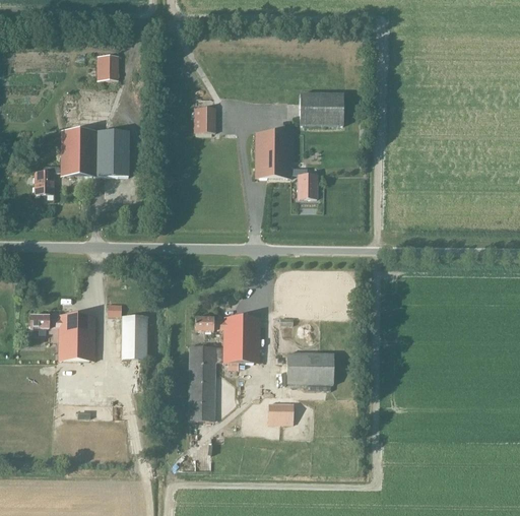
[(118,79),(118,55),(96,55),(96,79),(118,79)]
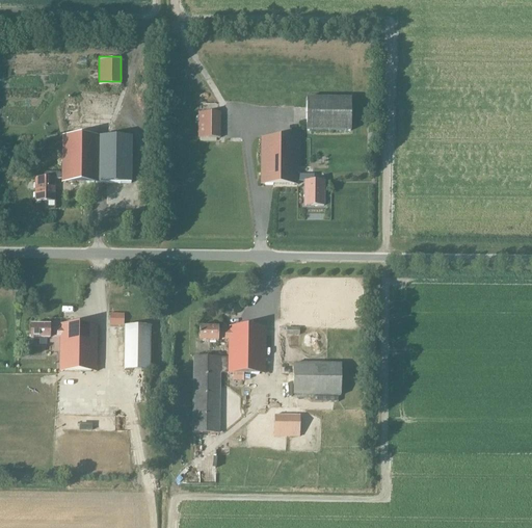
[(99,107),(102,94),(96,91),(92,105),(99,107)]
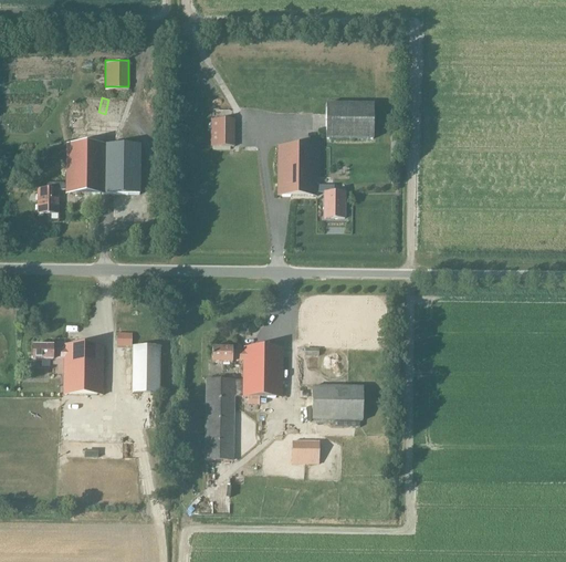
[(326,101),(326,135),(374,135),(374,101),(326,101)]
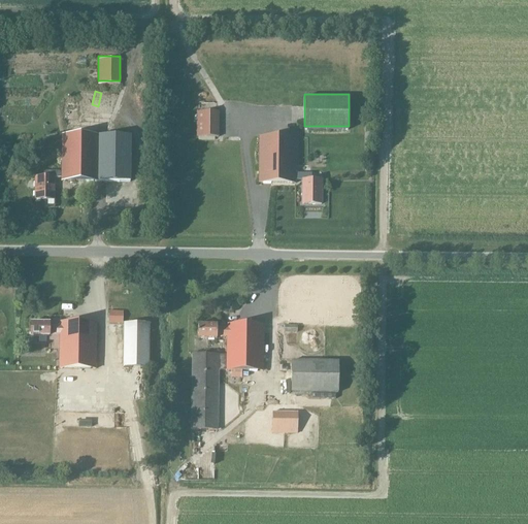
[(197,107),(197,133),(219,133),(219,103),(210,103),(210,107),(197,107)]
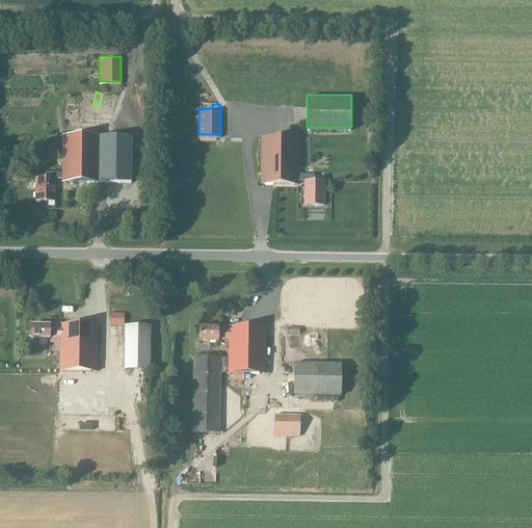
[(62,176),(61,179),(131,180),(131,133),(62,132),(62,169),(44,168),(44,175),(35,175),(35,198),(54,198),(55,176),(62,176)]
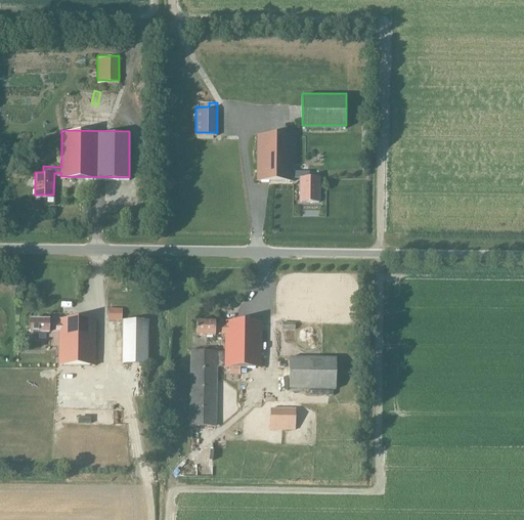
[(318,199),(319,175),(308,175),(309,169),(293,169),(294,133),(257,132),(257,178),(293,178),(293,175),(300,175),(300,199),(318,199)]
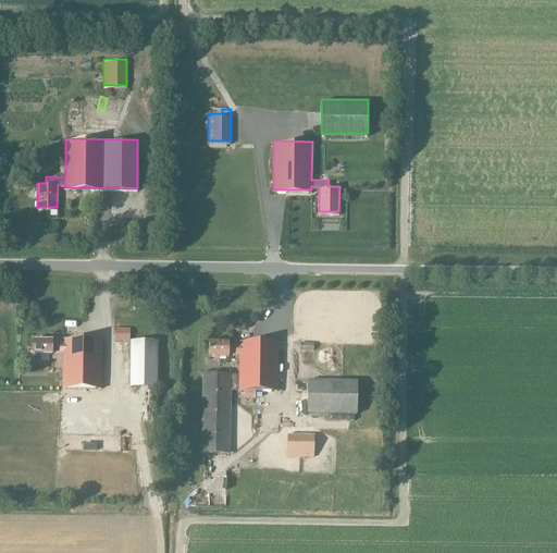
[(115,338),(130,338),(130,324),(115,324),(115,338)]
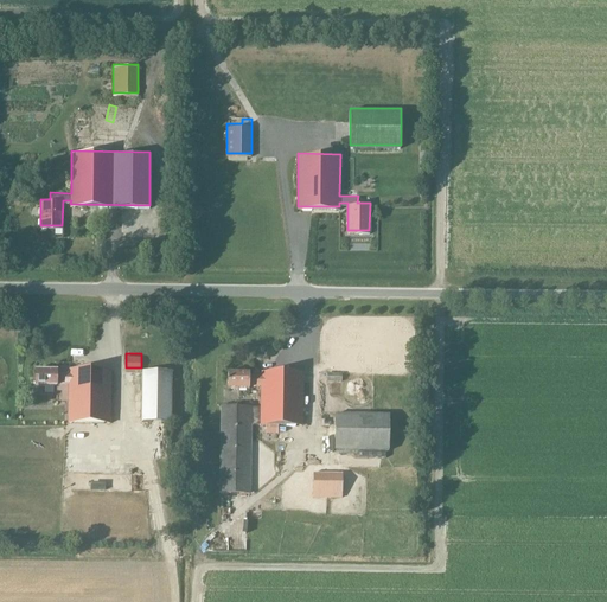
[(57,367),(34,366),(34,383),(56,383),(56,380),(68,380),(68,420),(110,420),(110,366),(69,366),(69,370),(57,370),(57,367)]
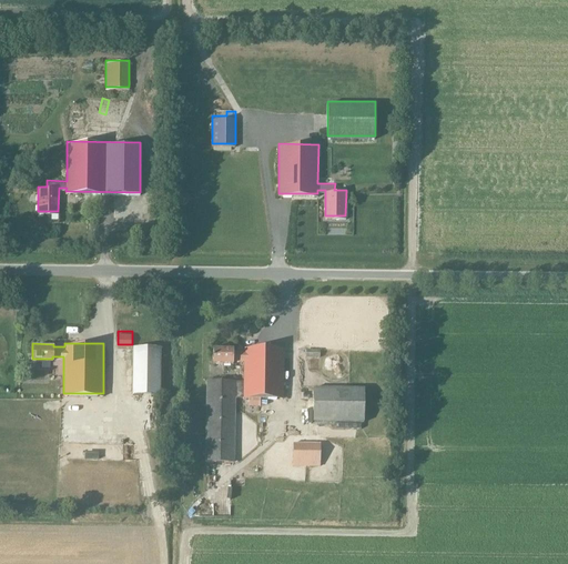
[(160,392),(161,344),(132,343),(132,392),(160,392)]
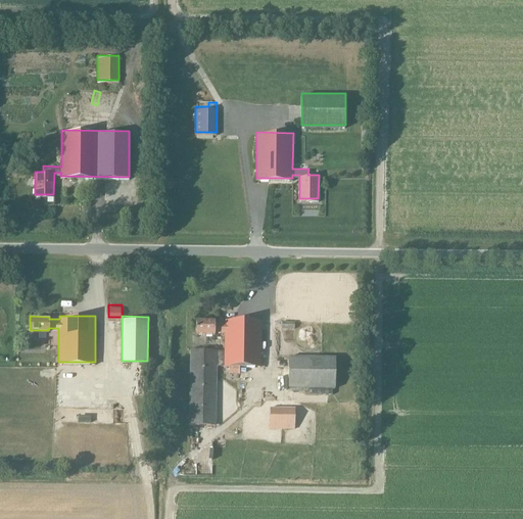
[(225,331),(225,347),(224,363),(224,364),(260,364),(262,319),(225,318),(225,322),(215,321),(215,319),(196,319),(196,332),(215,332),(215,330),(225,331)]
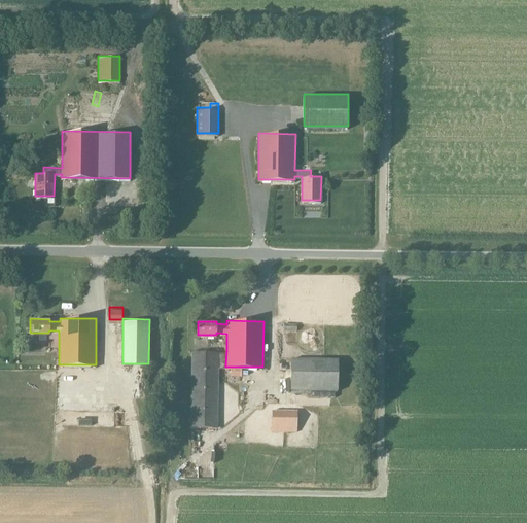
[(109,342),(121,342),(121,336),(114,336),(114,333),(109,333),(109,342)]
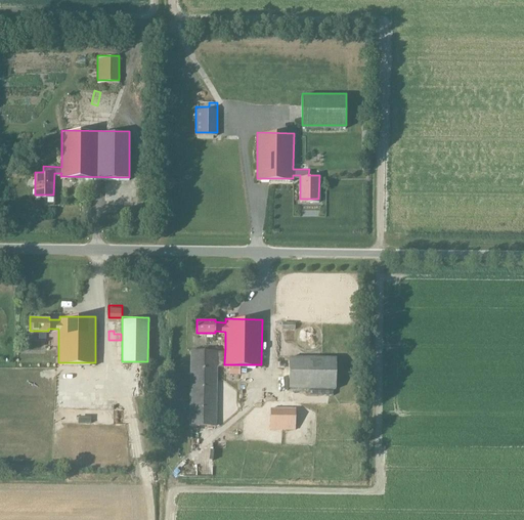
[(224,363),(225,348),(190,348),(189,423),(217,423),(217,363),(224,363)]
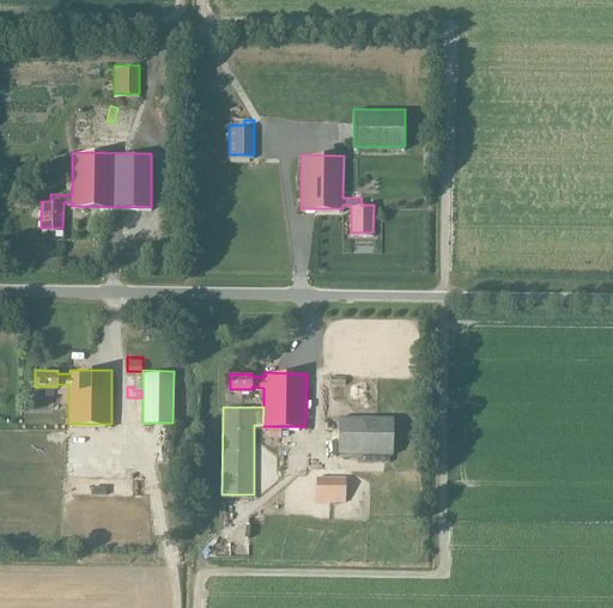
[(392,451),(393,415),(338,414),(338,451),(392,451)]
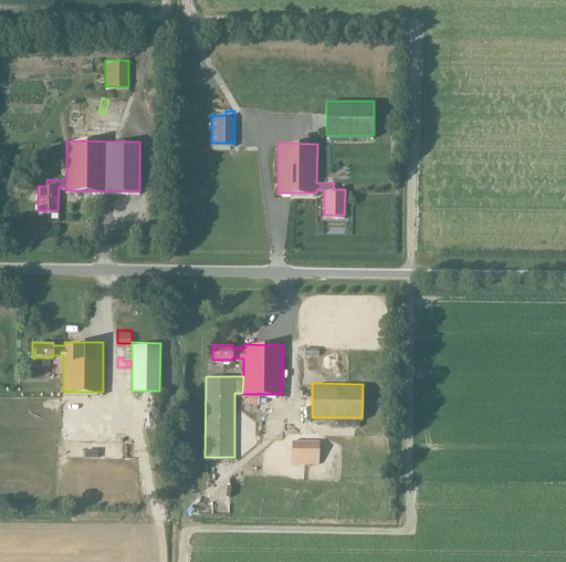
[(318,461),(318,438),(292,438),(292,461),(318,461)]
